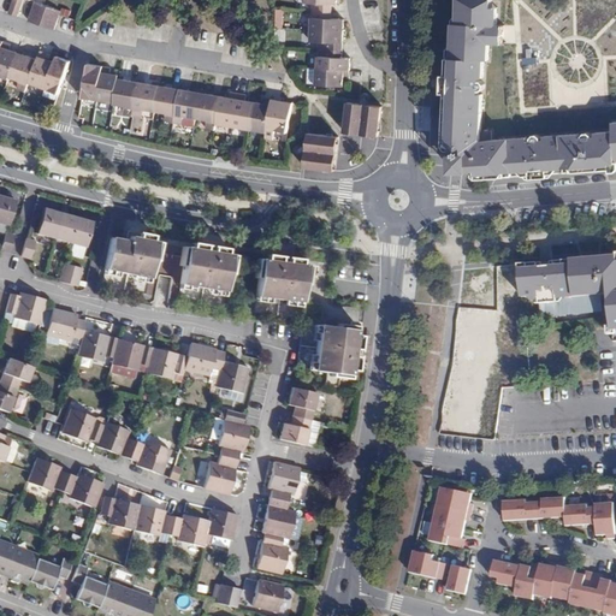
[(15,0),(10,15),(13,16),(19,17),(25,0),(30,0),(31,0),(30,0),(15,0)]
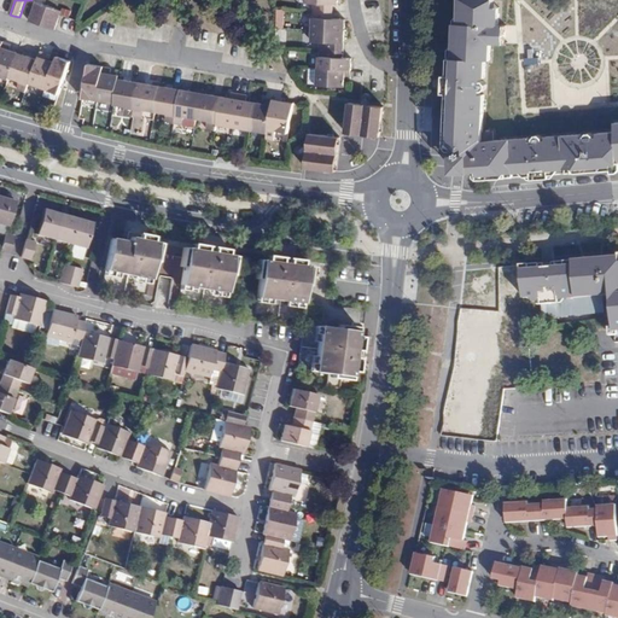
[(313,11),(333,11),(333,4),(338,4),(338,0),(305,0),(305,3),(313,3),(313,11)]
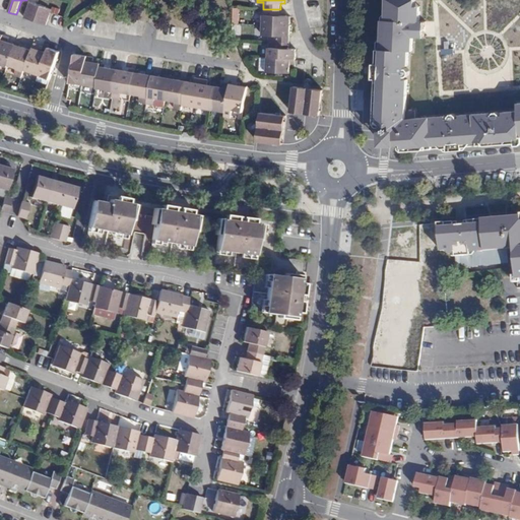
[(519,102),(519,103),(519,111),(504,111),(504,114),(502,115),(502,113),(499,112),(495,112),(493,113),(494,115),(490,115),(490,113),(489,112),(460,114),(460,118),(457,118),(457,116),(455,114),(451,114),(450,116),(450,118),(447,118),(446,115),(407,117),(409,79),(405,79),(406,76),(408,75),(409,73),(410,70),(407,68),(406,68),(406,65),(409,65),(410,50),(413,50),(414,36),(425,37),(427,20),(420,19),(421,6),(416,6),(415,4),(415,0),(386,0),(387,13),(382,16),(382,38),(378,41),(378,63),(377,79),(375,118),(375,123),(382,123),(381,145),(402,144),(402,147),(474,142),(483,142),(485,145),(507,143),(507,140),(506,136),(516,135),(519,135),(519,102)]
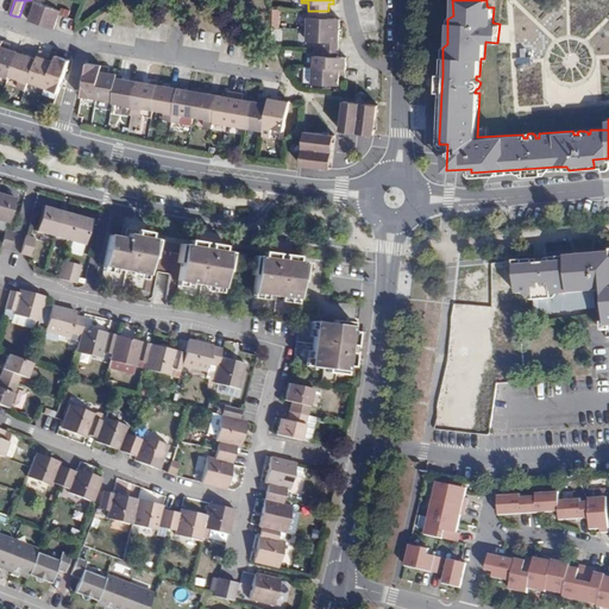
[(36,2),(33,8),(43,13),(45,6),(36,2)]
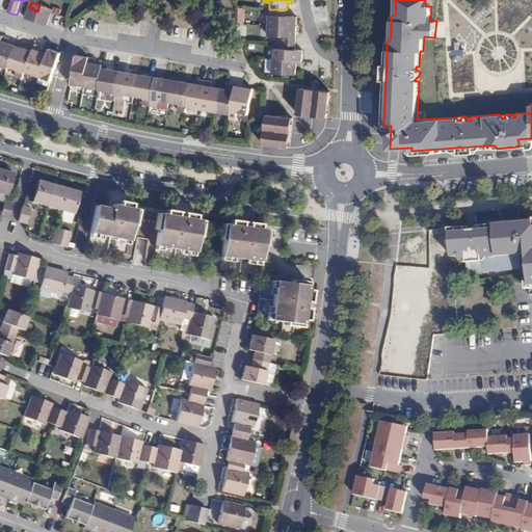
[(34,21),(41,24),(47,7),(40,5),(37,11),(34,21)]
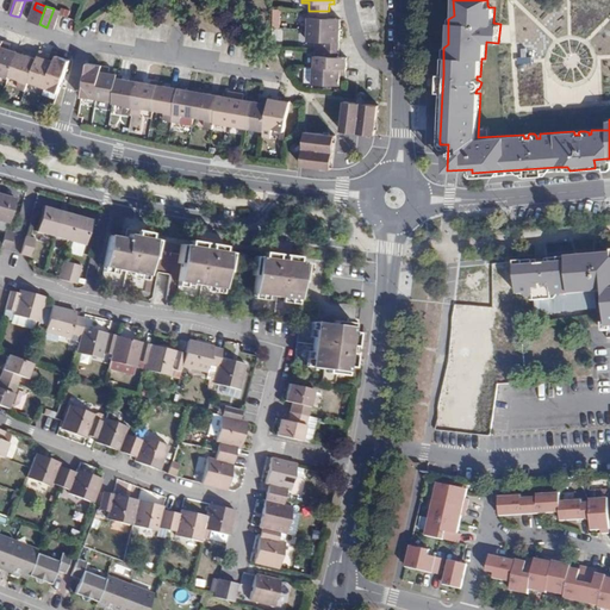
[(29,20),(39,24),(43,13),(33,8),(29,20)]
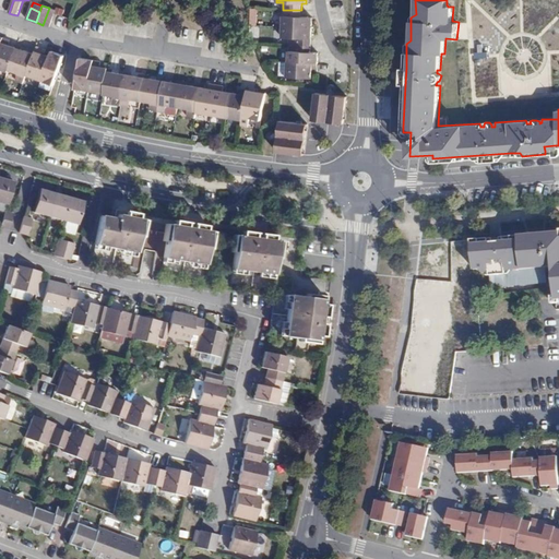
[(50,27),(56,11),(49,8),(43,25),(50,27)]
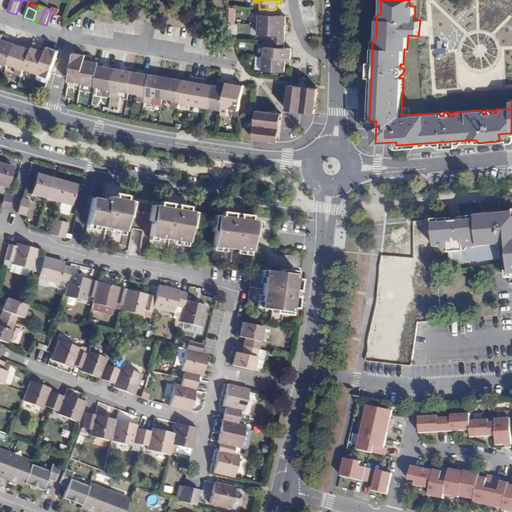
[(258,24),(286,26),(286,16),(276,16),(276,9),(259,9),(258,24)]
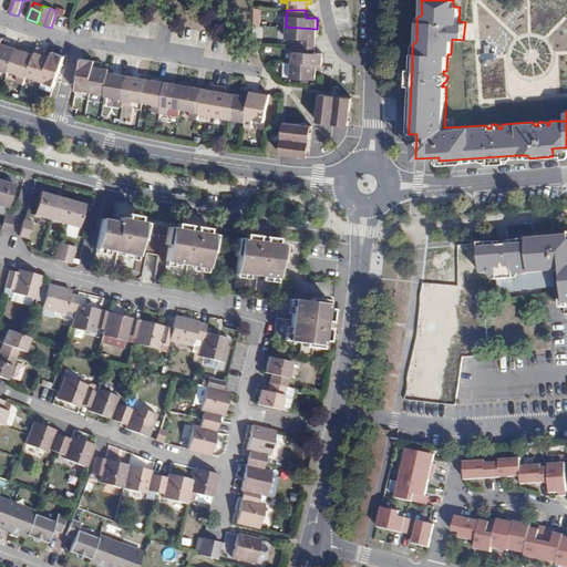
[(297,45),(316,45),(317,29),(286,27),(286,38),(297,39),(297,45)]
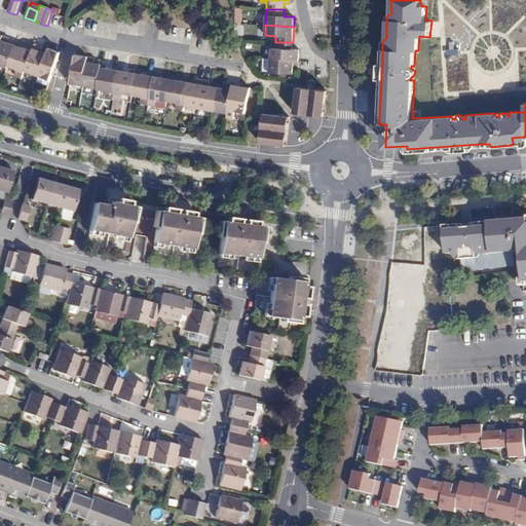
[(0,44),(0,66),(7,69),(7,67),(15,44),(8,42),(10,37),(3,35),(0,44)]
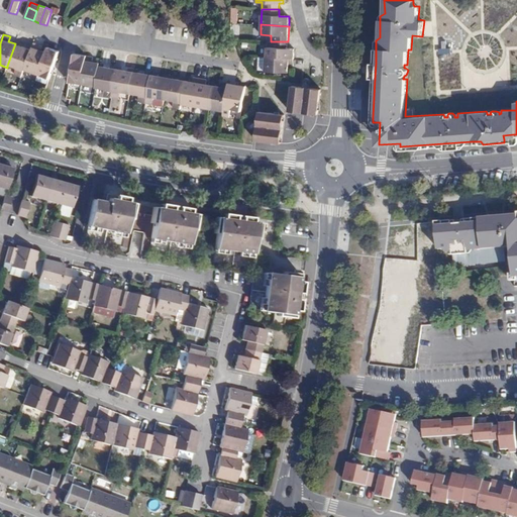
[(267,58),(294,59),(295,48),(288,48),(288,41),(271,41),(271,47),(268,47),(267,58)]
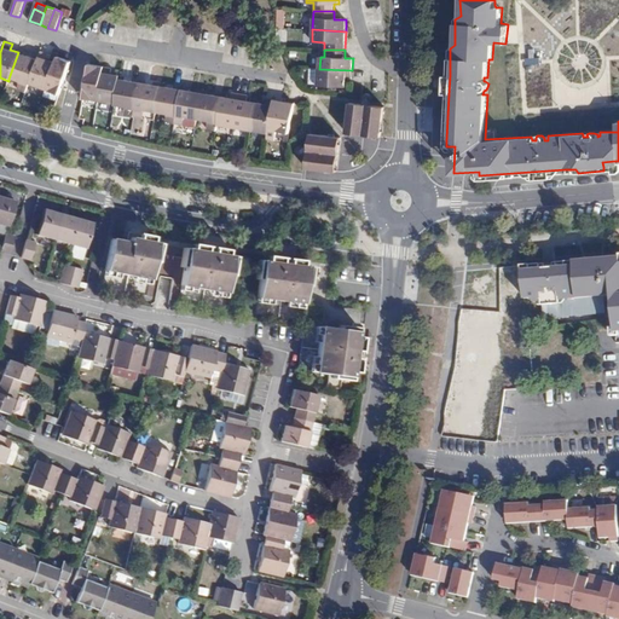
[(38,59),(29,85),(45,90),(55,62),(46,59),(48,53),(41,51),(38,59)]
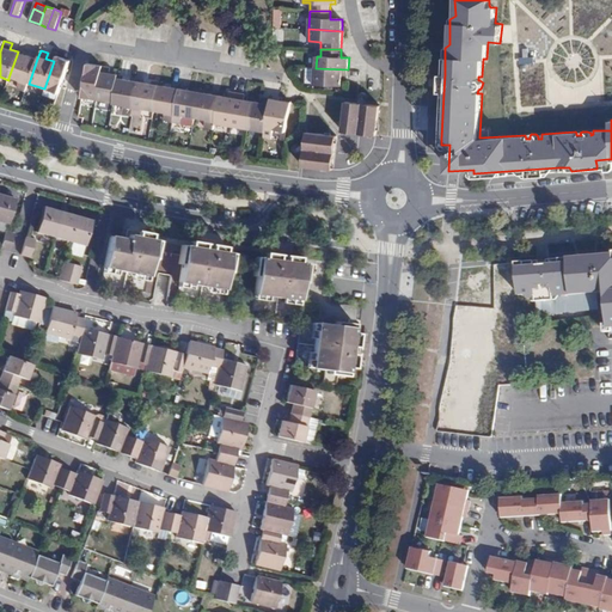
[(18,51),(8,78),(20,81),(18,89),(26,92),(29,84),(37,59),(18,51)]
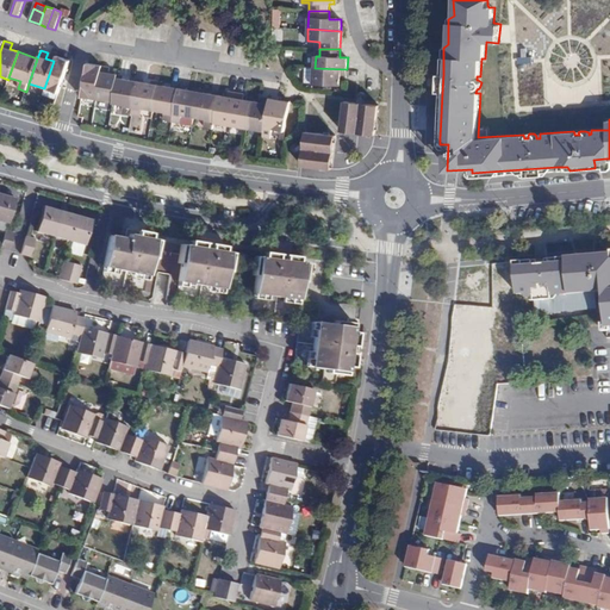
[(56,56),(54,61),(44,88),(58,93),(70,61),(56,56)]
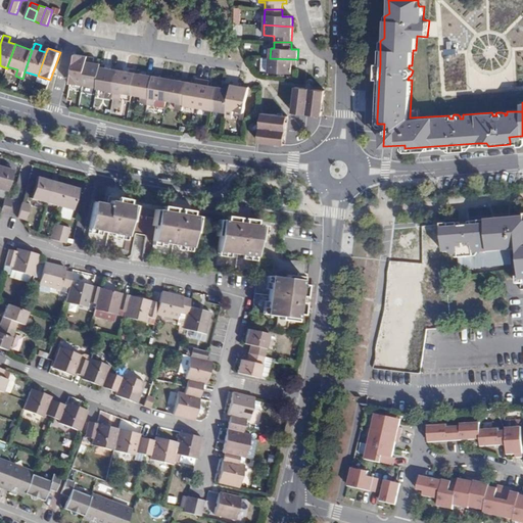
[(76,54),(70,83),(83,85),(88,56),(76,54)]
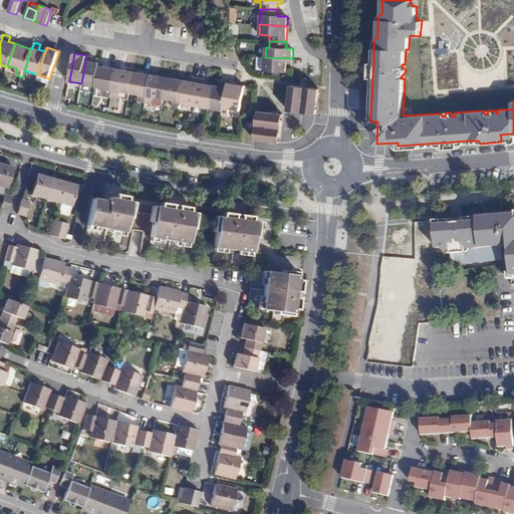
[(86,55),(81,83),(95,86),(98,65),(99,62),(92,61),(93,56),(86,55)]
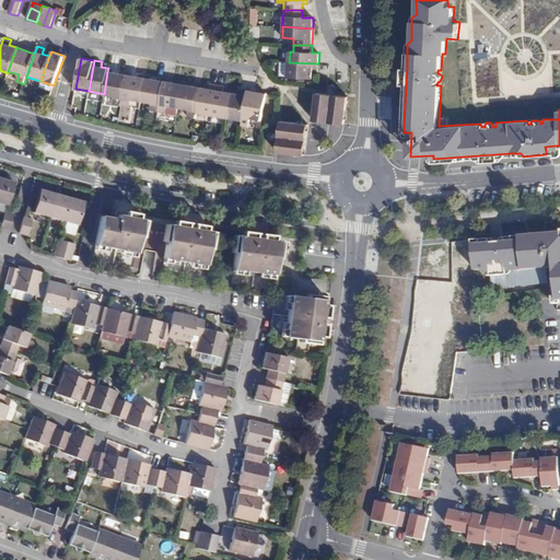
[(318,70),(318,63),(289,62),(288,62),(287,78),(313,79),(313,70),(318,70)]
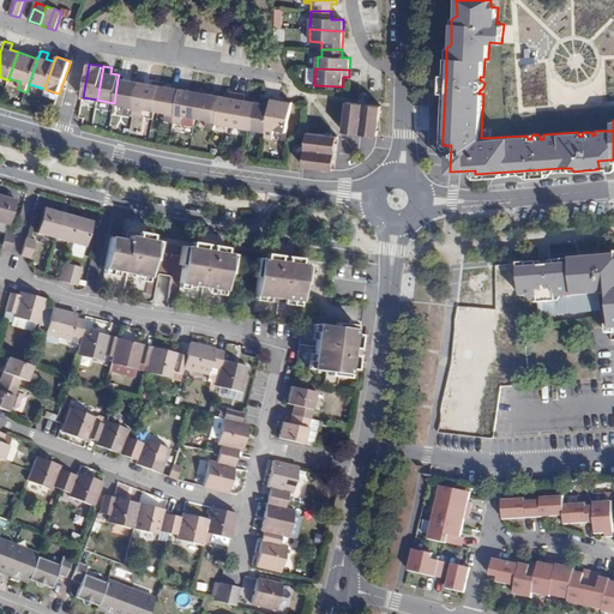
[(114,103),(114,104),(125,107),(134,108),(139,82),(118,78),(114,103)]
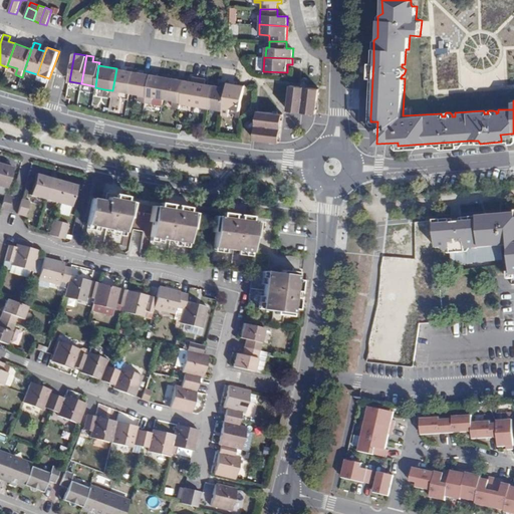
[(134,71),(116,68),(112,90),(120,91),(130,93),(134,71)]
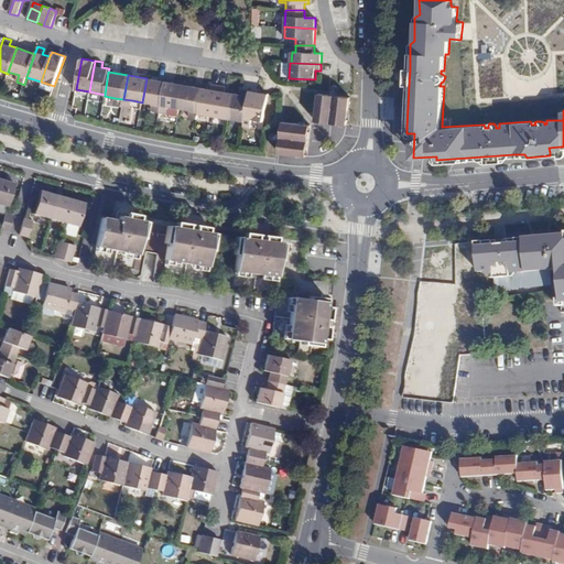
[(165,82),(147,78),(142,102),(153,104),(161,106),(165,82)]
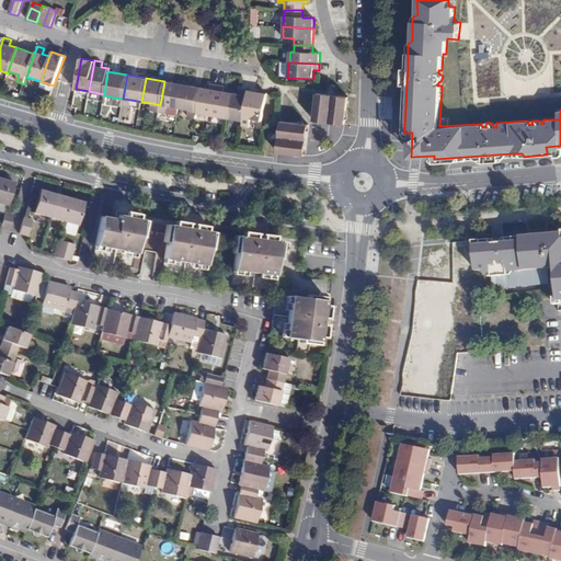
[(183,84),(164,81),(160,105),(159,112),(168,114),(169,106),(179,109),(183,84)]
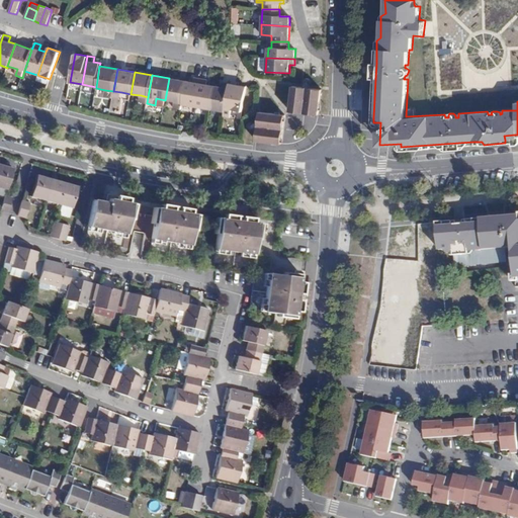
[(193,82),(186,81),(182,104),(196,107),(201,78),(194,77),(193,82)]
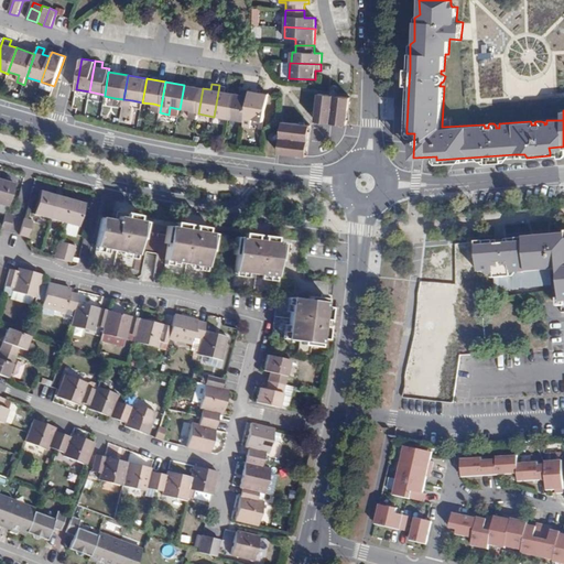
[(203,88),(184,85),(180,109),(190,110),(188,118),(197,119),(198,114),(203,88)]
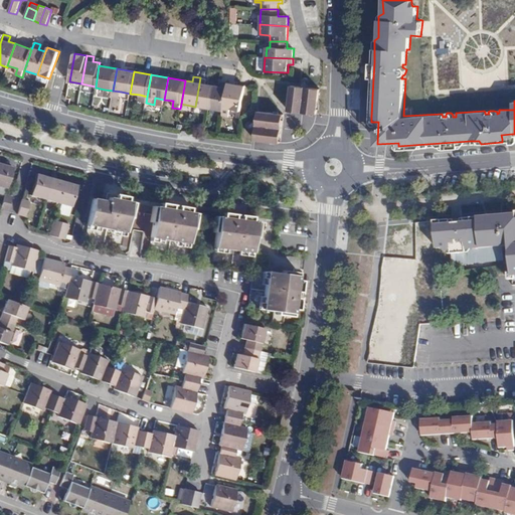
[(206,79),(200,77),(195,107),(209,109),(213,86),(205,83),(206,79)]
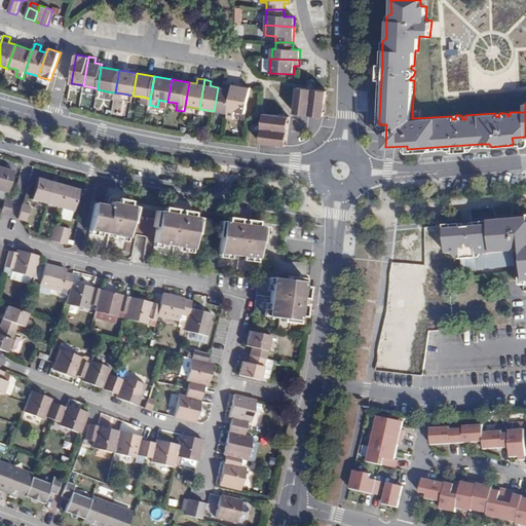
[(225,88),(218,87),(214,111),(228,113),(228,111),(232,84),(226,83),(225,88)]
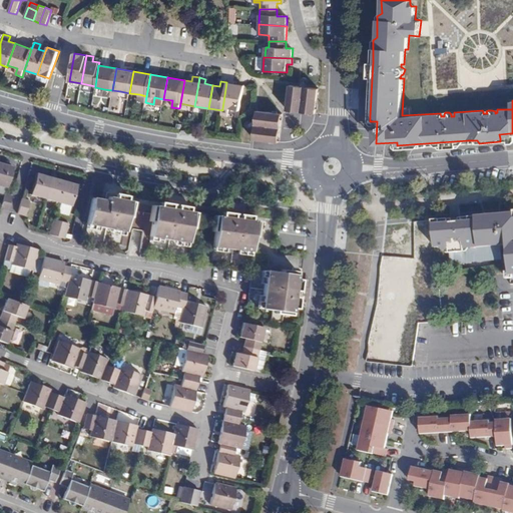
[(244,85),(226,82),(222,108),(230,109),(240,111),(244,85)]
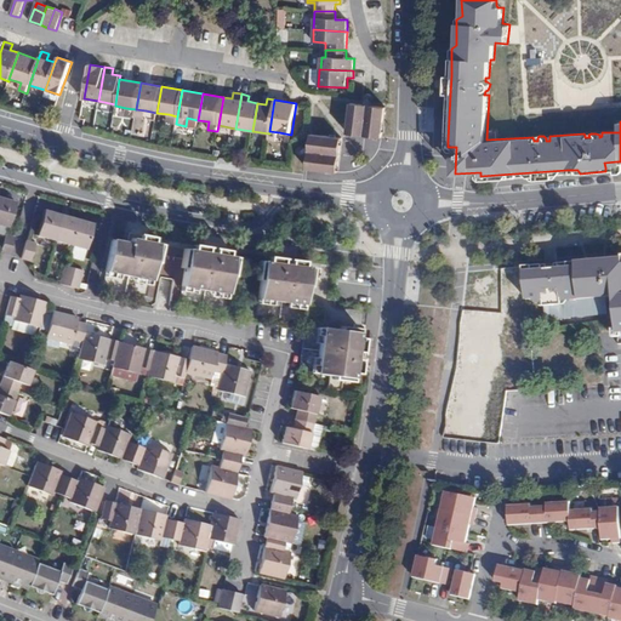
[(364,104),(351,103),(348,134),(382,137),(386,107),(374,106),(364,104)]
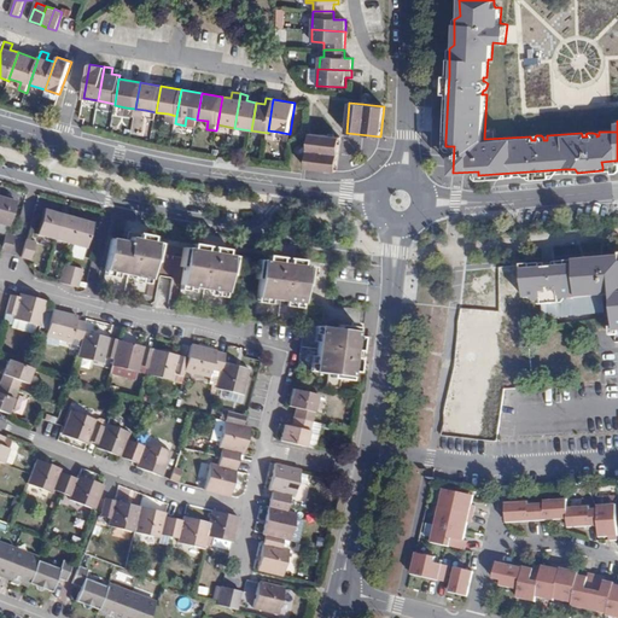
[(135,109),(134,117),(144,118),(145,110),(135,109)]
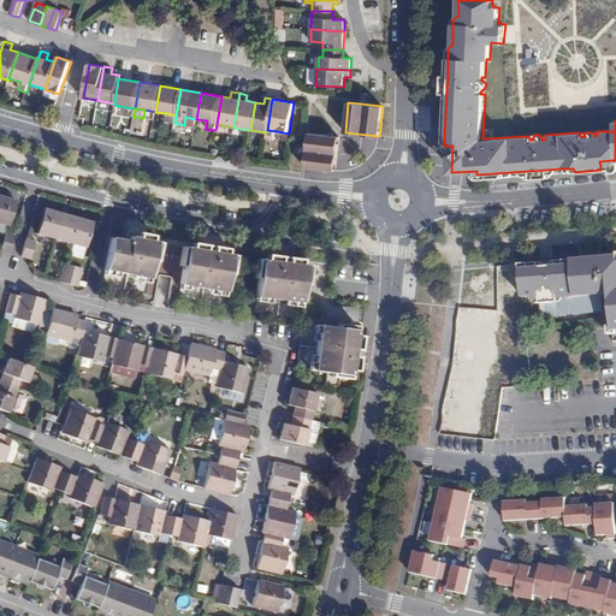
[(185,117),(184,125),(195,126),(196,119),(185,117)]
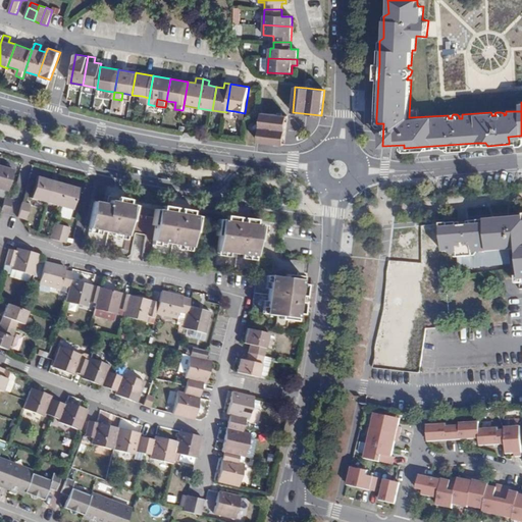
[(226,110),(226,112),(225,117),(232,118),(235,111),(226,110)]
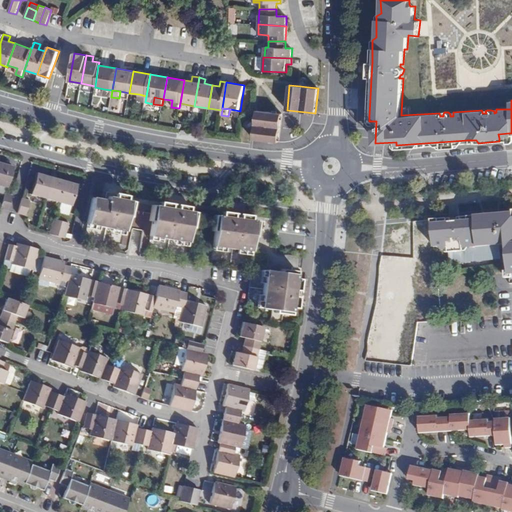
[(274,141),(279,142),(282,113),(257,111),(254,139),(274,141)]
